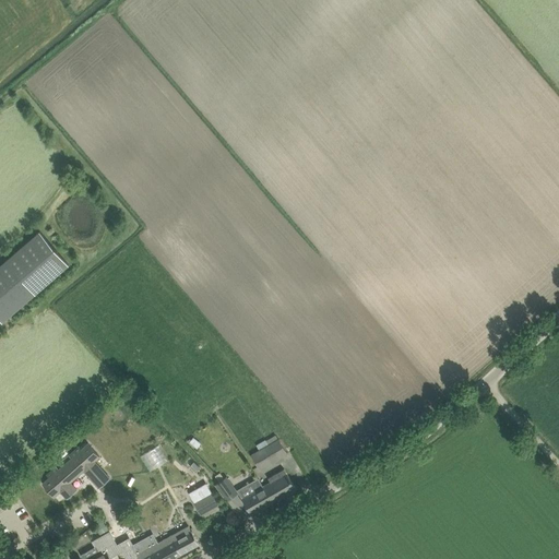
[(0,318),(2,321),(68,263),(39,232),(0,266),(0,318)]
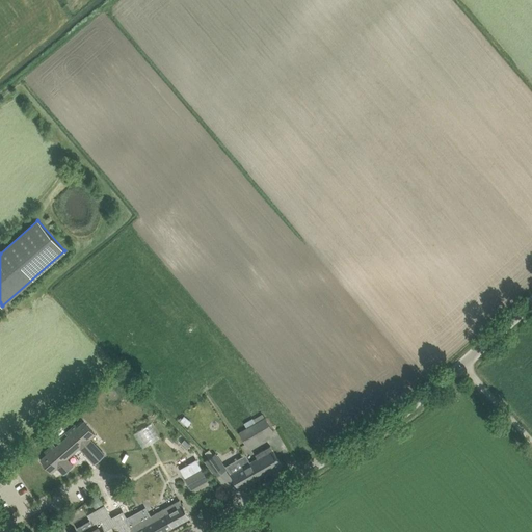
[(243,422),(247,428),(240,432),(248,446),(273,431),(266,418),(265,418),(262,414),(254,419),(253,417),(243,422)]
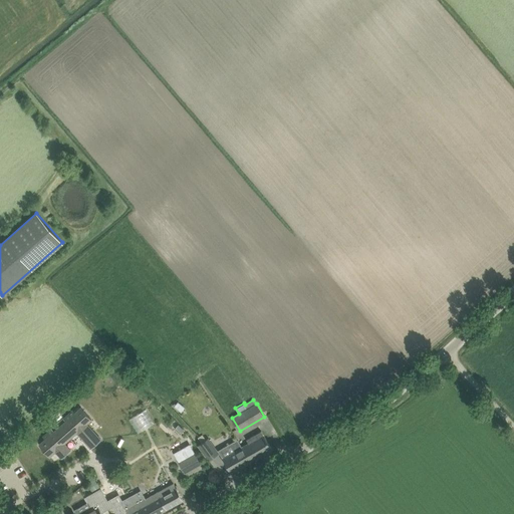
[(177,401),(173,406),(181,412),(185,408),(177,401)]
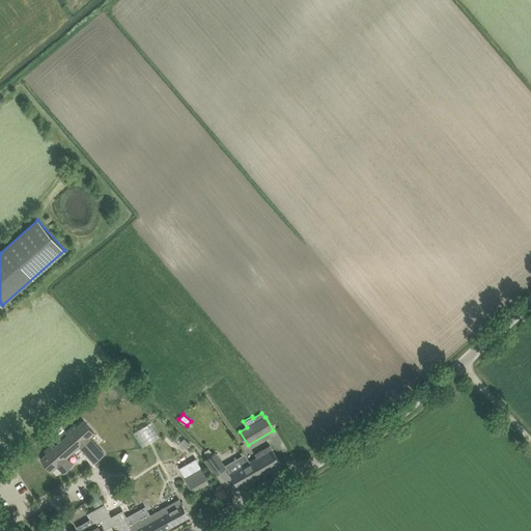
[(134,434),(143,448),(160,437),(150,422),(134,434)]
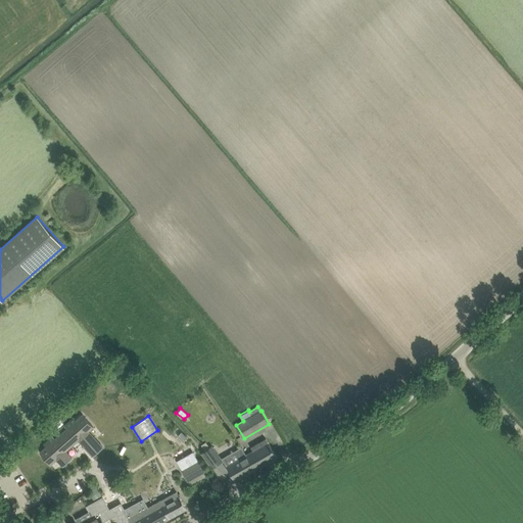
[(45,449),(39,456),(49,468),(55,462),(61,469),(70,461),(64,455),(78,442),(92,459),(101,450),(87,434),(92,430),(82,418),(76,423),(74,421),(64,429),(66,431),(54,442),(52,439),(43,447),(45,449)]
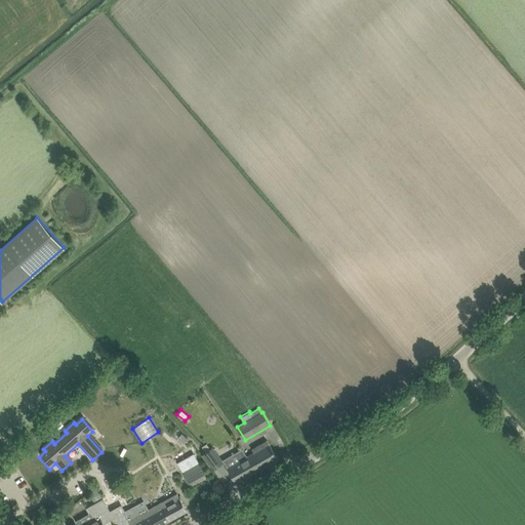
[(254,452),(247,456),(256,472),(278,459),(273,450),(268,440),(252,448),(254,452)]
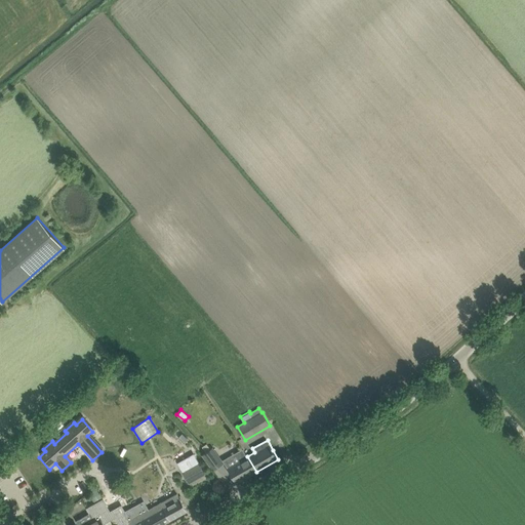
[(212,448),(203,454),(213,470),(223,462),(212,448)]
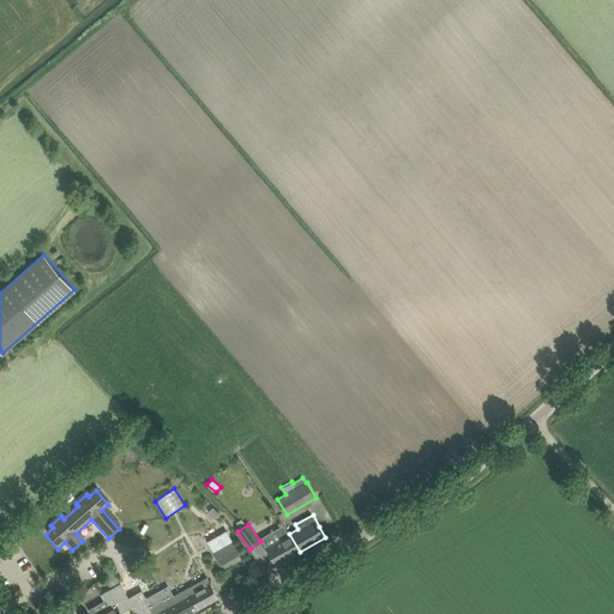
[(228,531),(209,542),(214,551),(221,564),(241,553),(233,540),(228,531)]
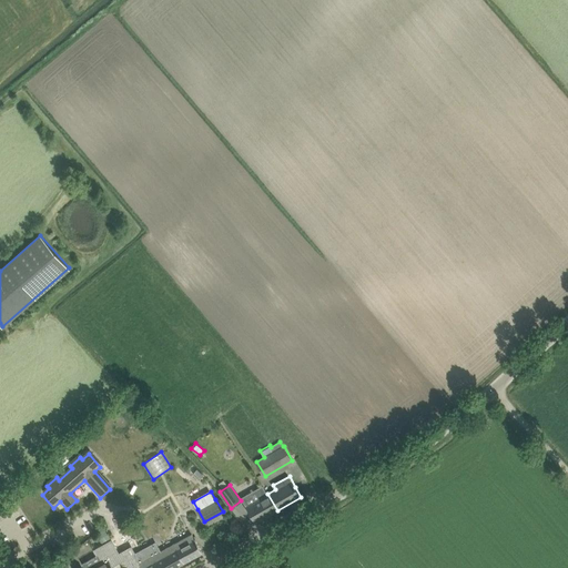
[(256,523),(277,510),(267,494),(247,505),(256,523)]
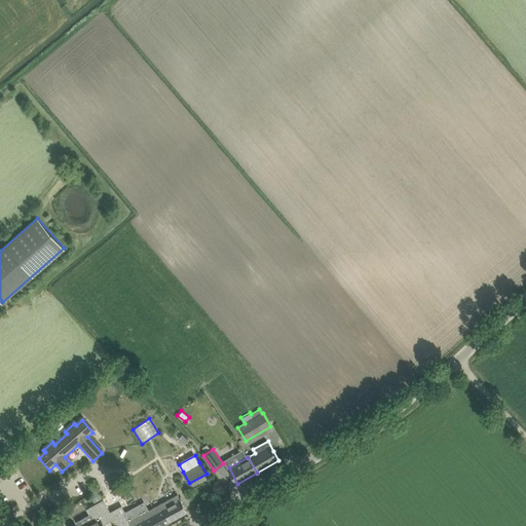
[(145,501),(124,513),(129,521),(125,523),(127,525),(160,525),(187,512),(178,495),(150,511),(145,501)]
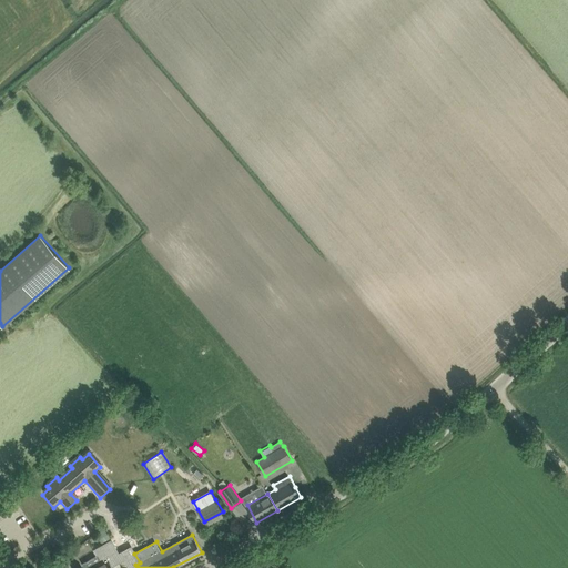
[(99,556),(83,565),(85,567),(113,567),(112,566),(110,560),(112,559),(120,555),(111,539),(102,544),(103,546),(95,550),(98,554),(99,556)]
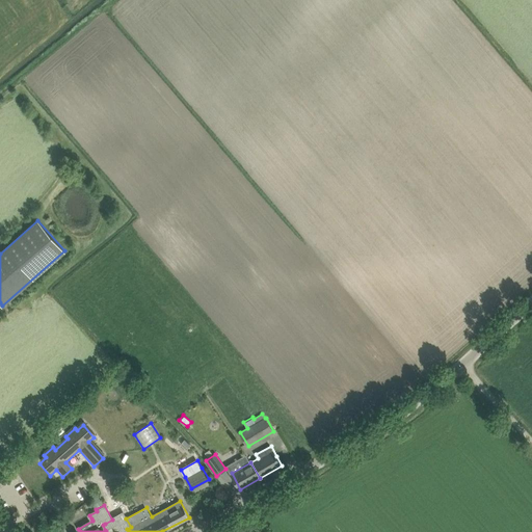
All buildings are outlined.
